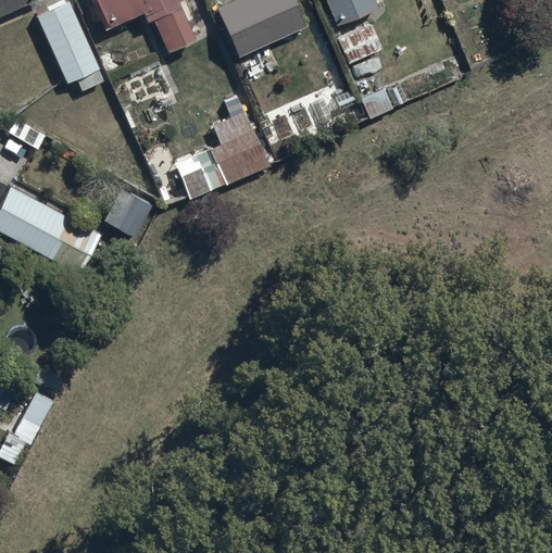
[(0,0),(0,15),(36,0),(0,0)]
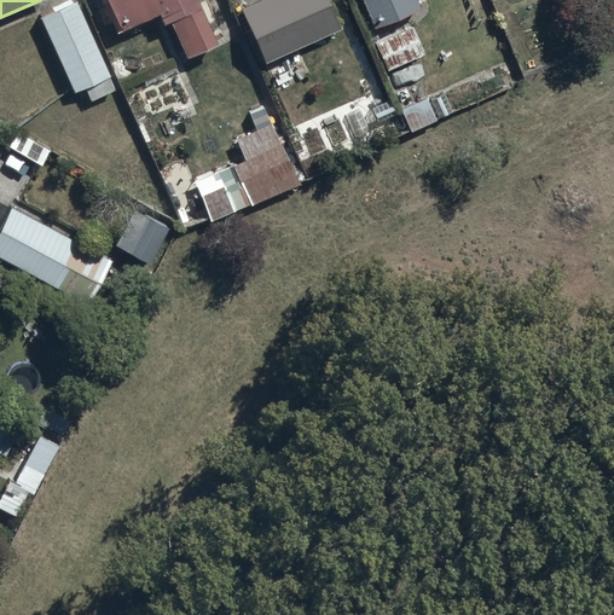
[(91,100),(120,87),(80,0),(64,0),(53,5),(56,11),(42,17),(75,91),(85,86),(91,100)]
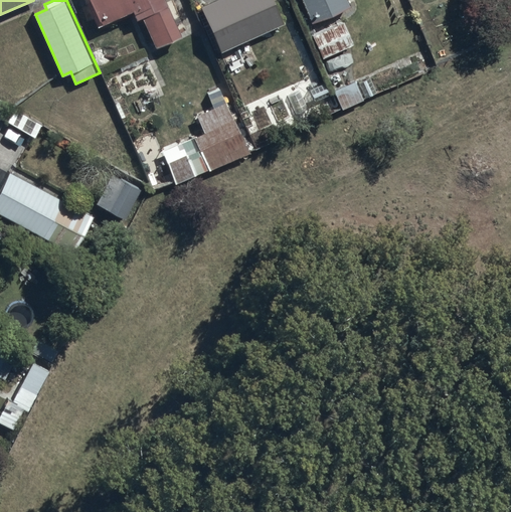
[(84,0),(99,29),(133,13),(137,21),(143,18),(158,51),(186,39),(167,0),(84,0)]
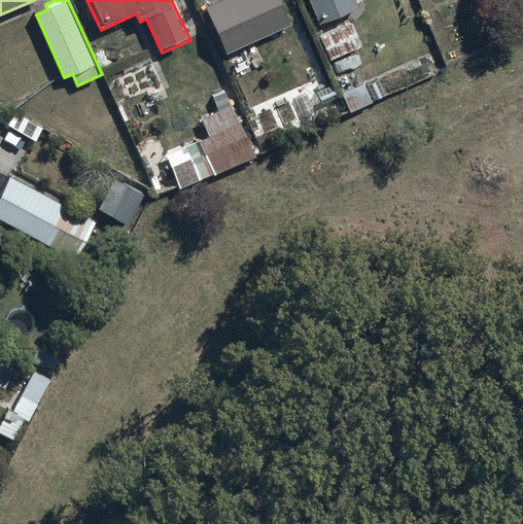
[(220,0),(205,7),(227,54),(292,24),(280,0),(220,0)]
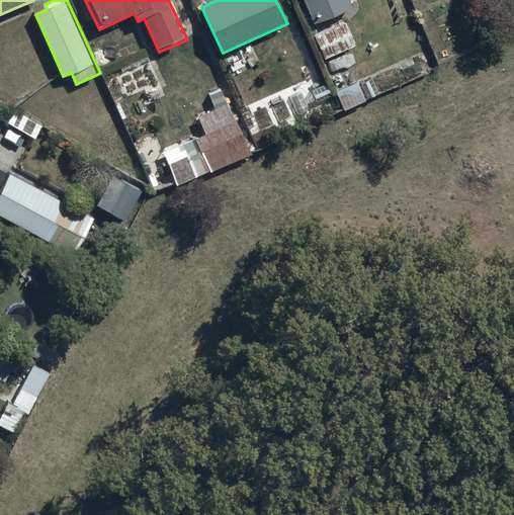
[(352,2),(351,0),(303,0),(312,19),(352,2)]
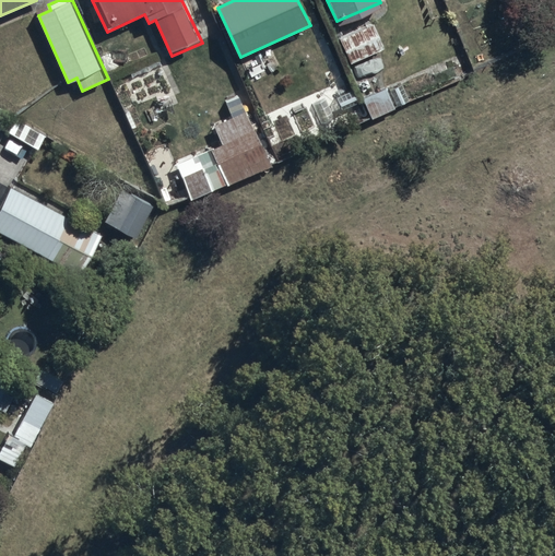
[(374,21),(339,37),(352,64),(387,49),(374,21)]
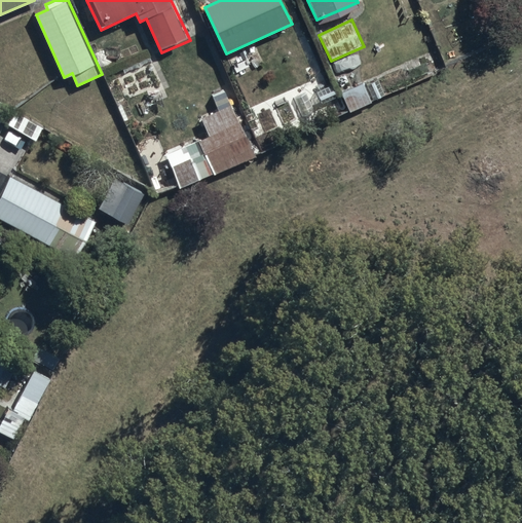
[(367,81),(342,90),(348,108),(373,100),(367,81)]
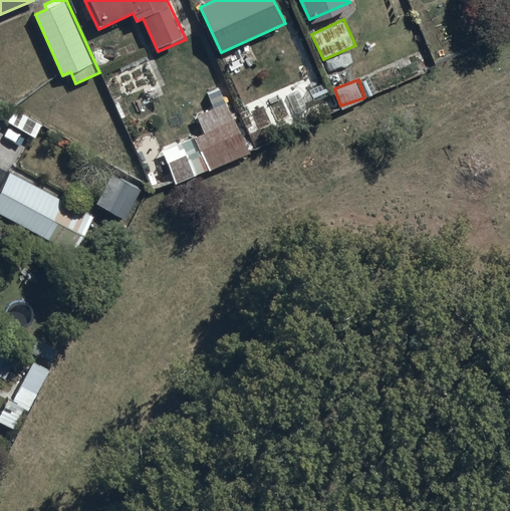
[(251,154),(227,97),(184,115),(208,172),(251,154)]
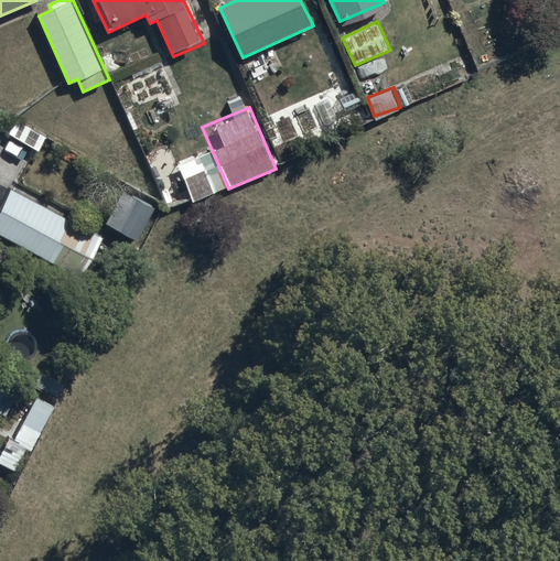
[(203,163),(180,172),(193,203),(216,192),(203,163)]
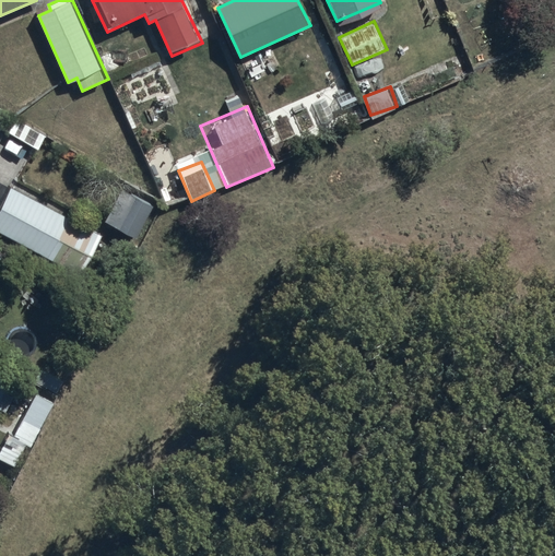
[(104,237),(11,184),(0,203),(0,232),(80,278),(104,237)]
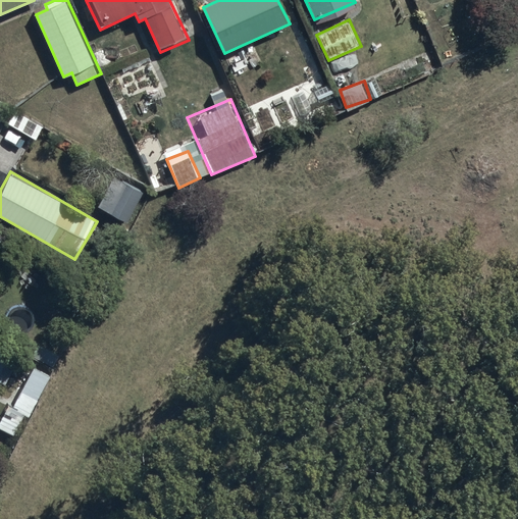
[(145,191),(114,177),(97,213),(127,227),(145,191)]
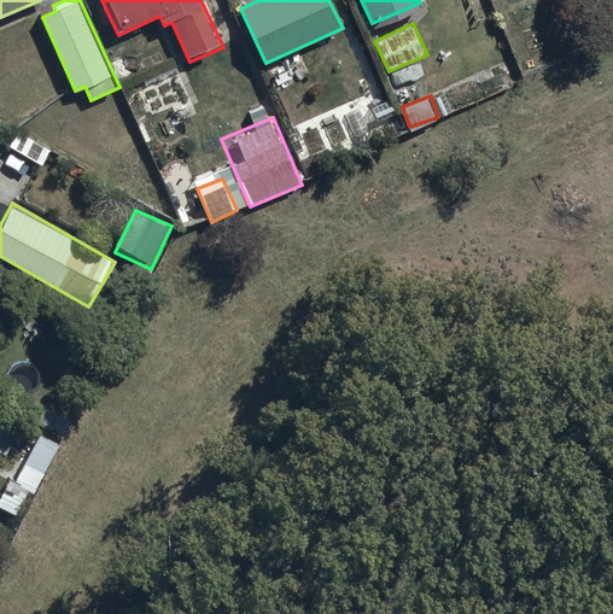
[(41,402),(33,417),(64,436),(74,421),(41,402)]
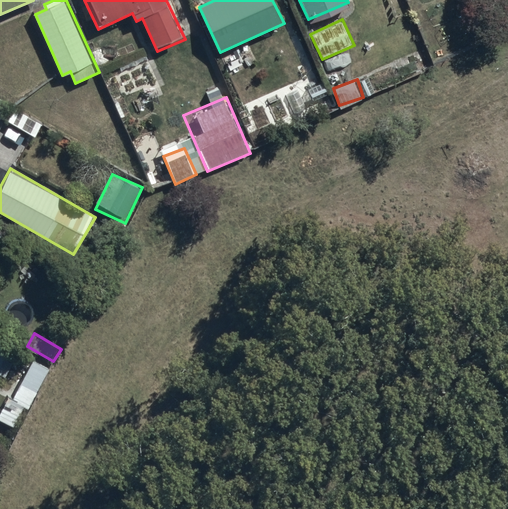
[(51,369),(33,359),(21,384),(39,393),(51,369)]
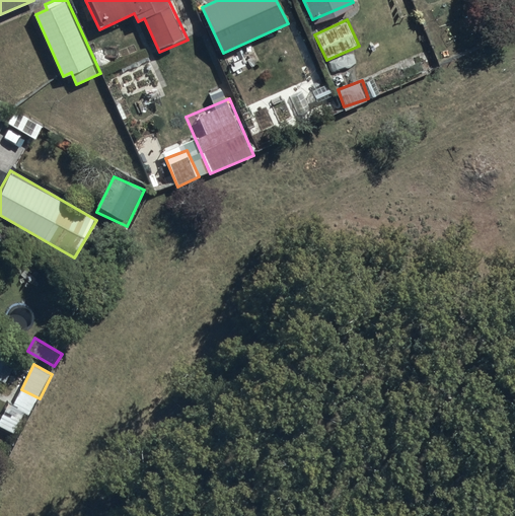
All buildings are outlined.
